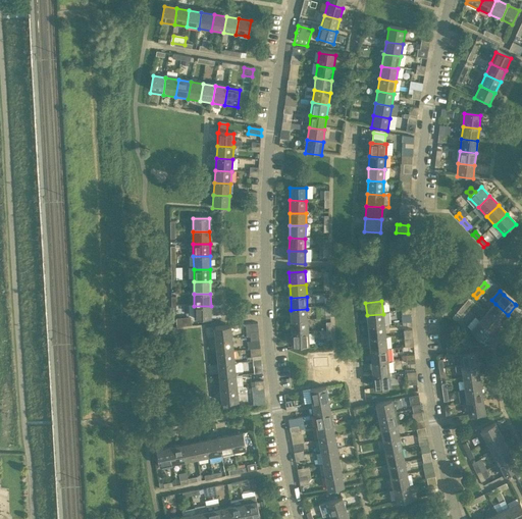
[(463,308),(466,311),(471,304),(468,301),(463,308)]
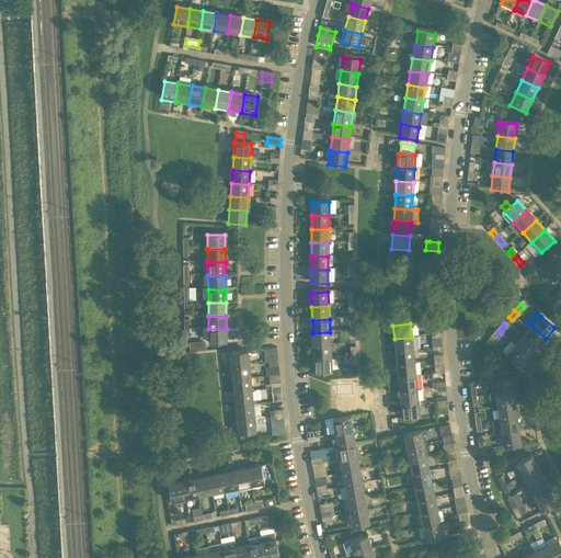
[(537,349),(546,339),(533,327),(524,337),(537,349)]
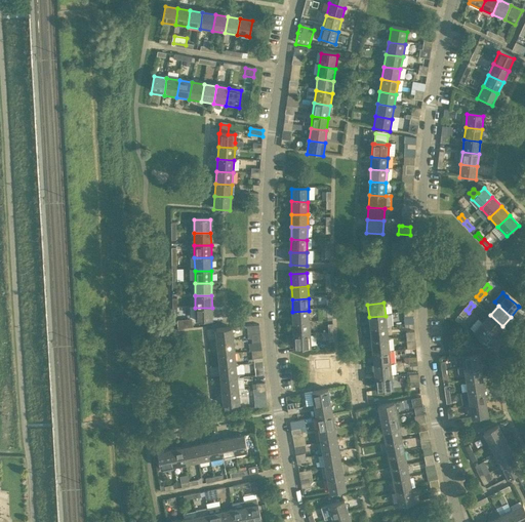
[(212,308),(195,308),(195,321),(212,321),(212,308)]
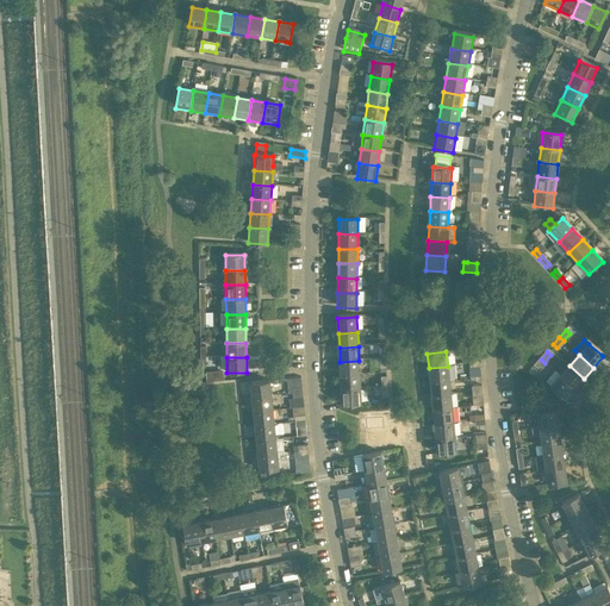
[(541,360),(534,367),(537,370),(545,363),(541,360)]
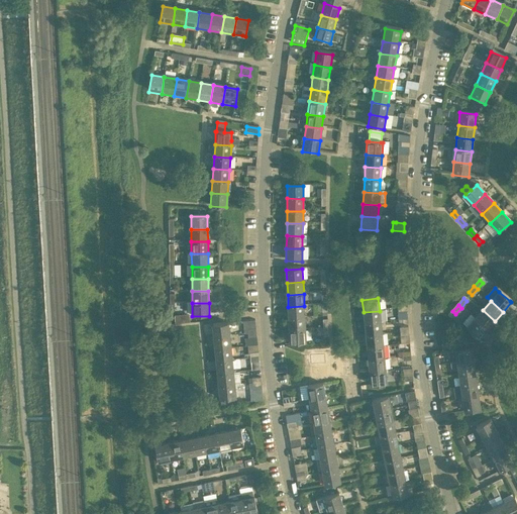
[(305,319),(304,306),(288,307),(289,319),(305,319)]
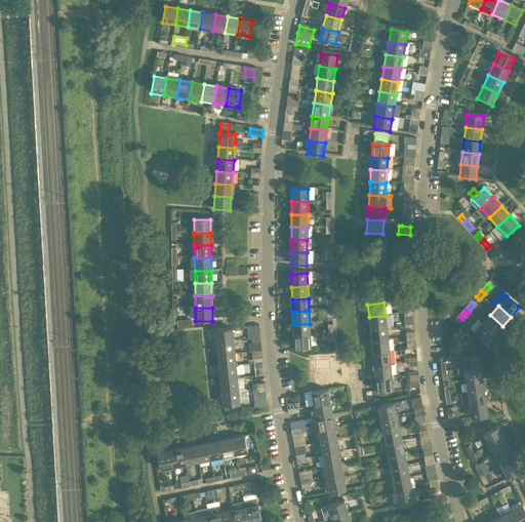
[(494,335),(502,326),(490,315),(482,324),(494,335)]
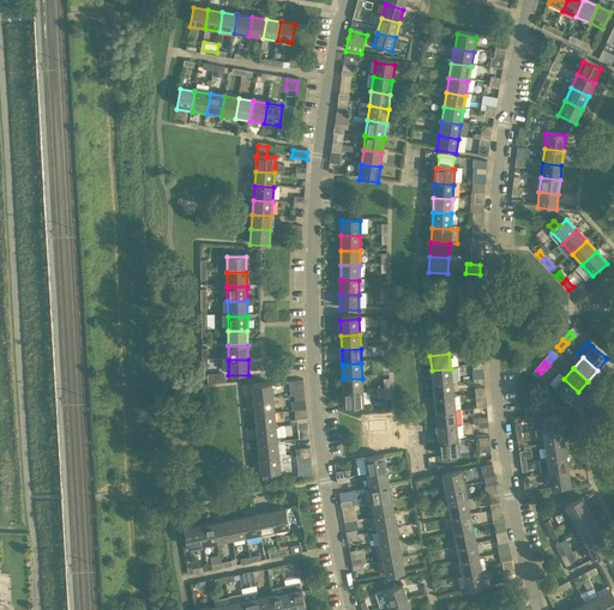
[(451,369),(432,370),(433,386),(452,384),(452,382),(459,382),(458,369),(451,370),(451,369)]
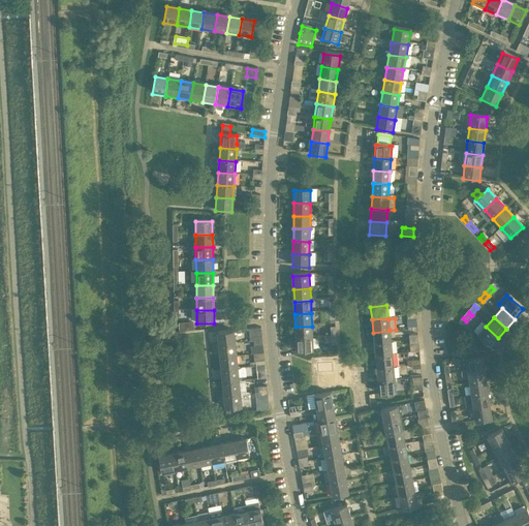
[(296,327),(297,340),(313,339),(312,327),(296,327)]
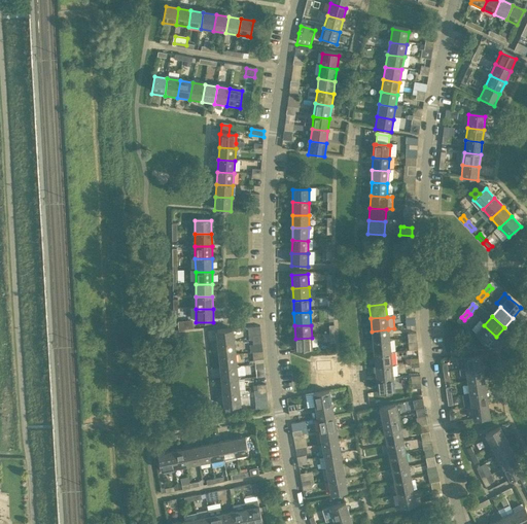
[(487,346),(496,337),(484,325),(476,336),(487,346)]
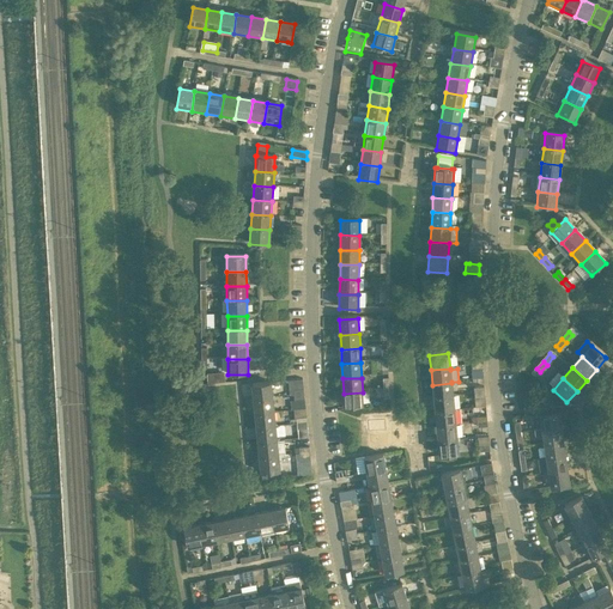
[(432,385),(434,400),(453,397),(451,383),(432,385)]
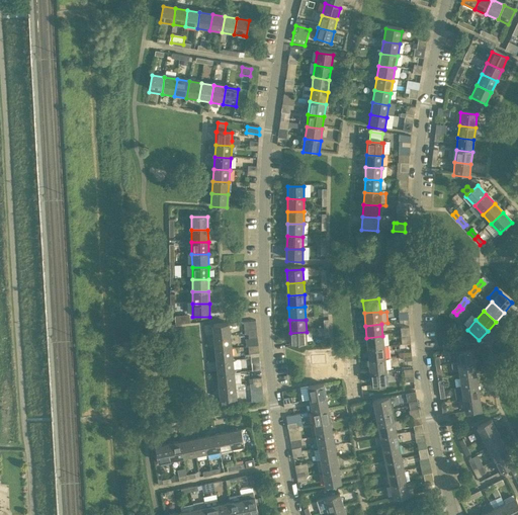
[(213,326),(214,339),(231,338),(230,325),(213,326)]
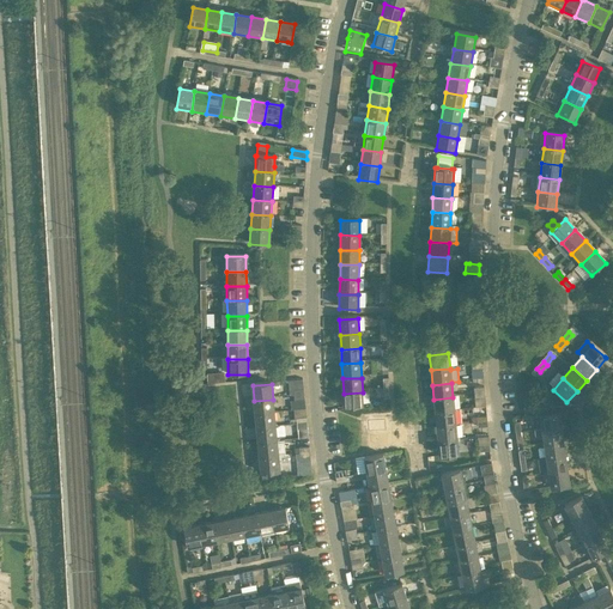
[(363,407),(363,393),(344,394),(344,408),(363,407)]
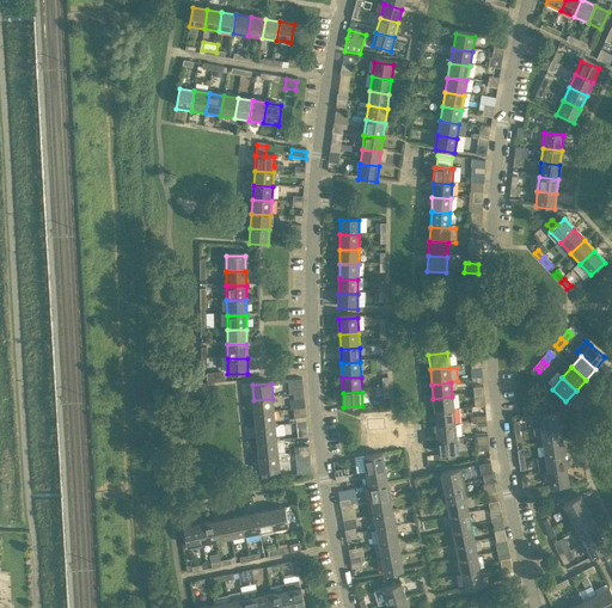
[(453,411),(452,397),(433,399),(434,413),(453,411)]
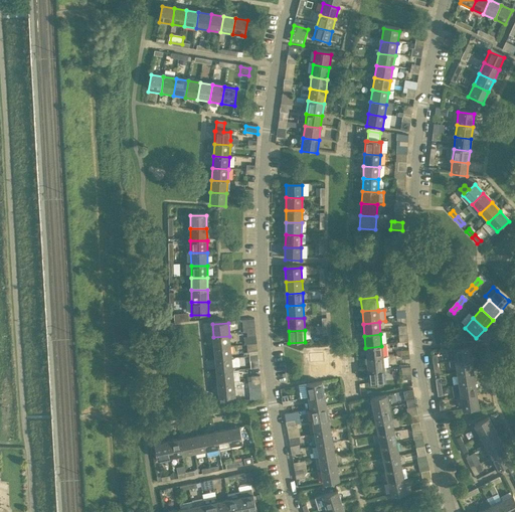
[(230,348),(229,336),(213,337),(214,349),(230,348)]
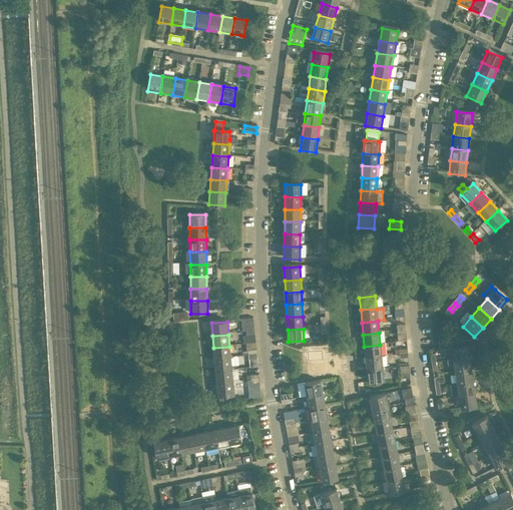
[(364,347),(366,359),(381,357),(380,345),(364,347)]
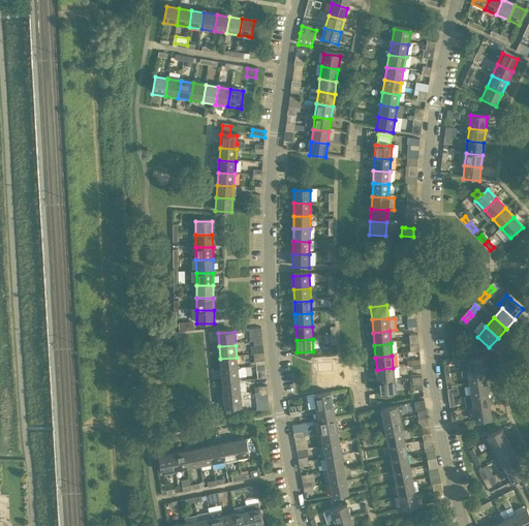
[(466,359),(468,372),(484,370),(483,357),(466,359)]
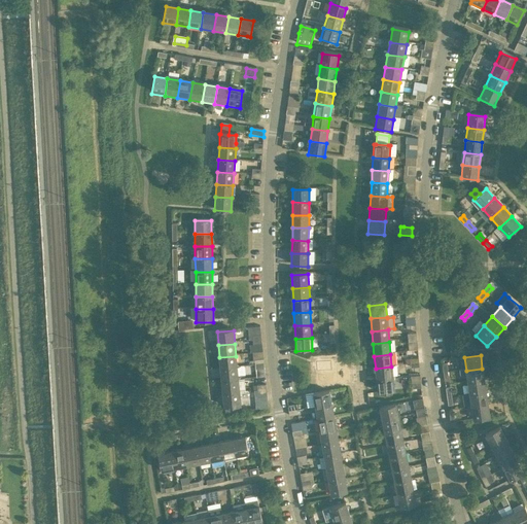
[(220,370),(237,369),(236,356),(219,357),(220,370)]
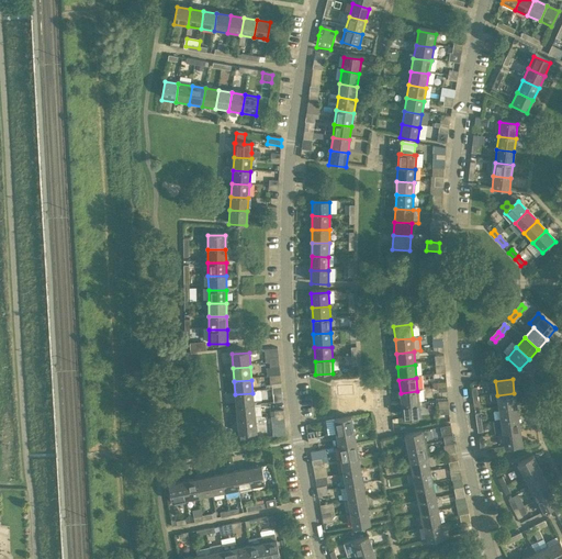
[(419,404),(417,391),(401,393),(402,406),(419,404)]
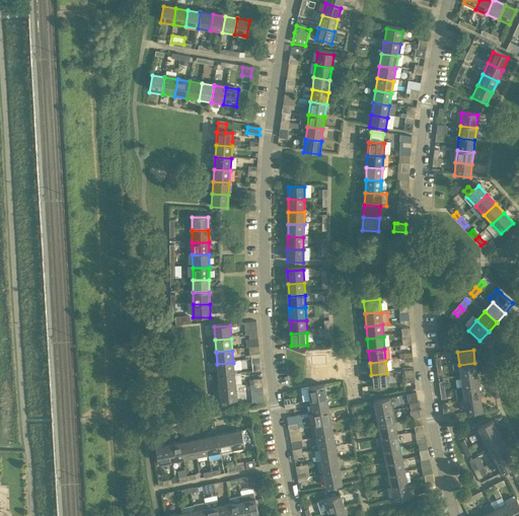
[(234,375),(233,363),(217,364),(218,377),(234,375)]
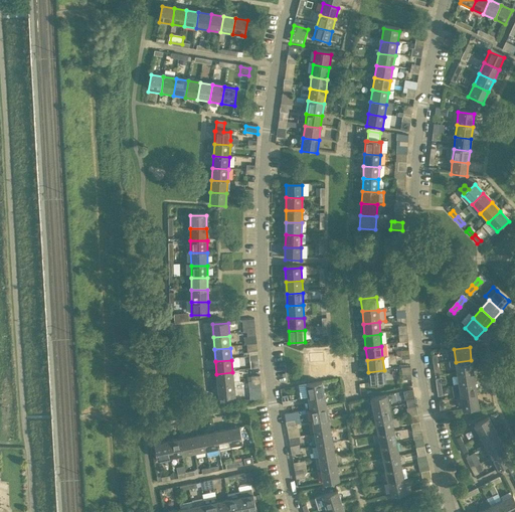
[(473,372),(471,360),(456,362),(449,363),(450,368),(456,368),(457,374),(473,372)]
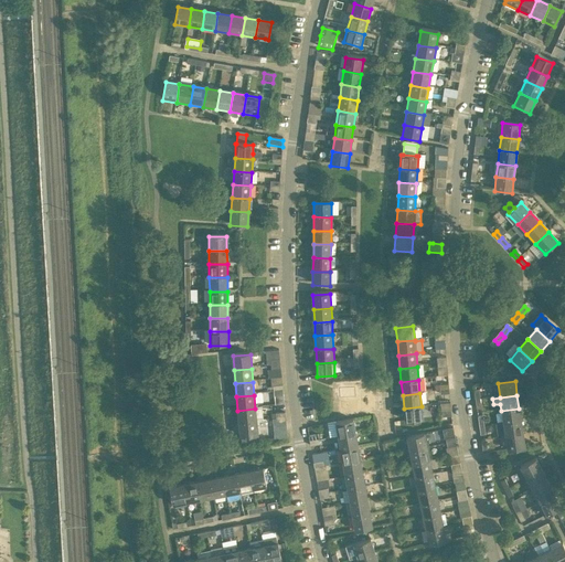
[(423,421),(422,406),(404,409),(405,423),(423,421)]
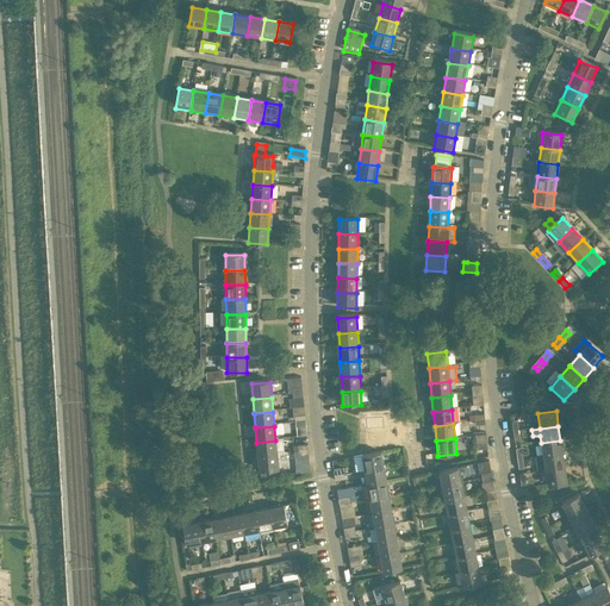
[(257,457),(277,455),(275,441),(256,443),(257,457)]
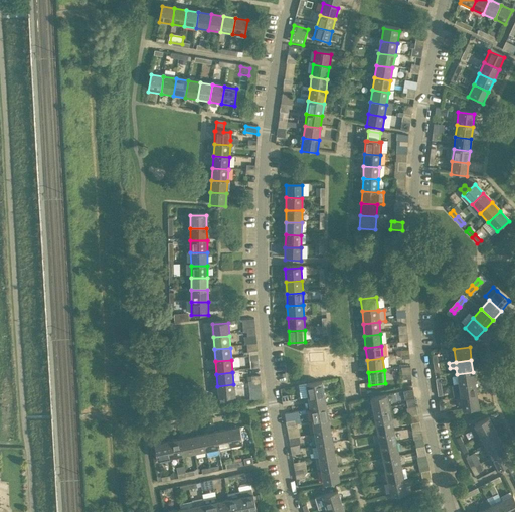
[(457,374),(459,386),(475,384),(473,372),(457,374)]
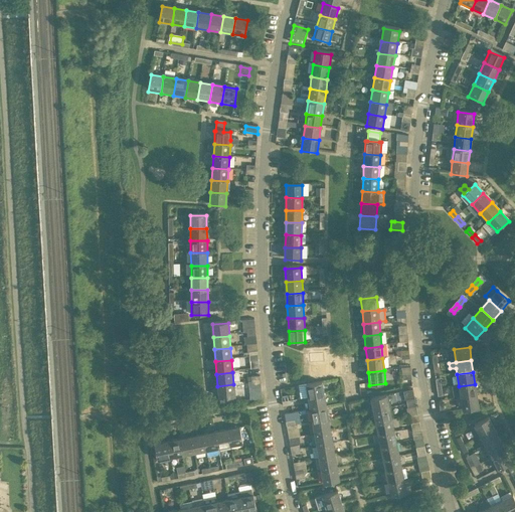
[(234,397),(233,384),(217,386),(218,398),(234,397)]
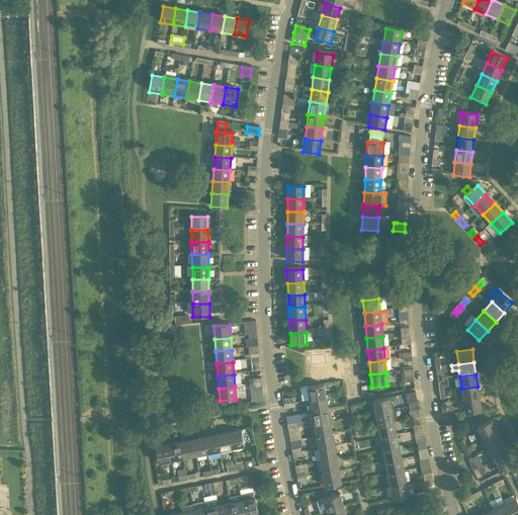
[(308,390),(311,402),(326,399),(324,387),(308,390)]
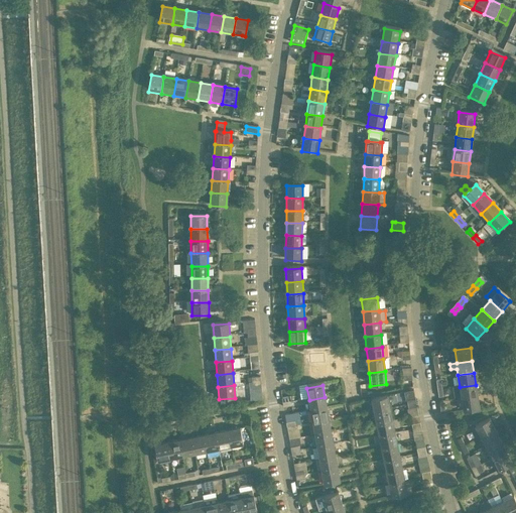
[(477,397),(476,385),(460,387),(462,400),(477,397)]
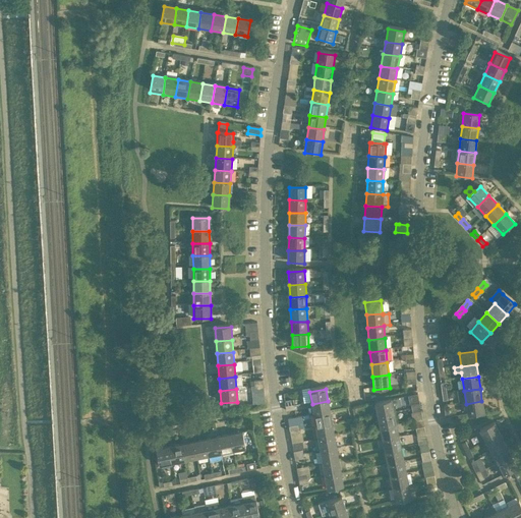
[(330,413),(328,401),(312,404),(314,416),(330,413)]
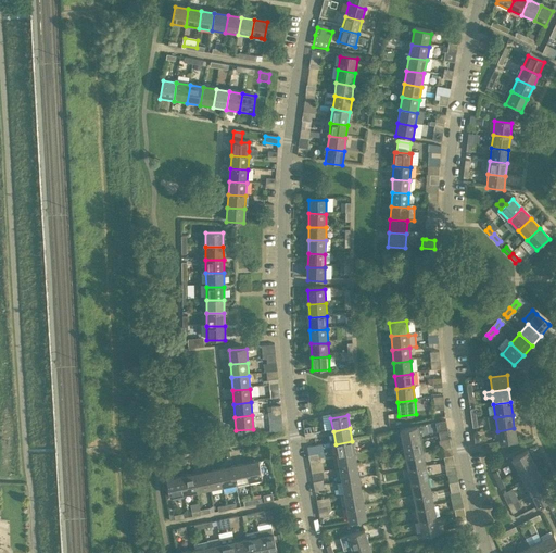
[(401,432),(403,445),(420,442),(418,428),(401,432)]
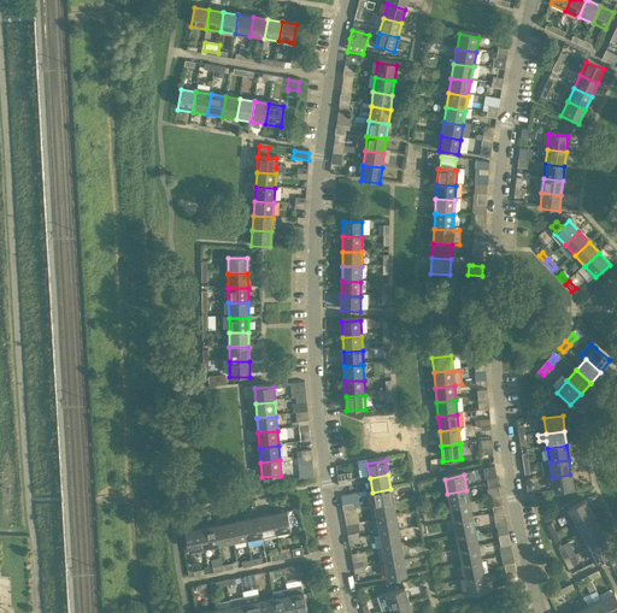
[(553,493),(573,490),(570,475),(552,478),(553,493)]
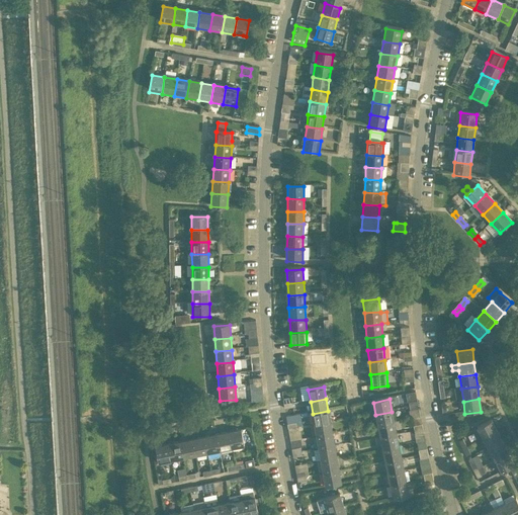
[(328,411),(313,414),(315,426),(331,423),(328,411)]
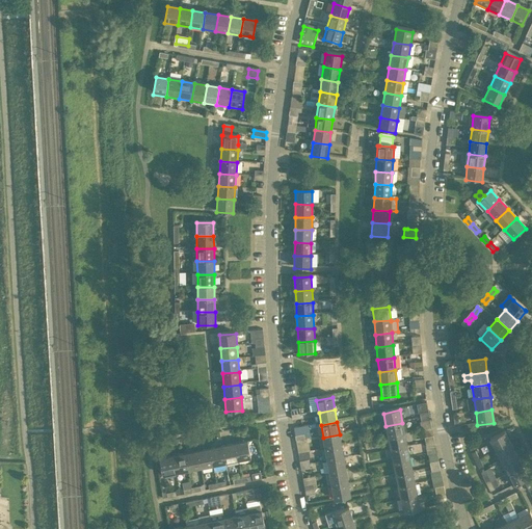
[(405,435),(402,423),(386,426),(388,439),(405,435)]
